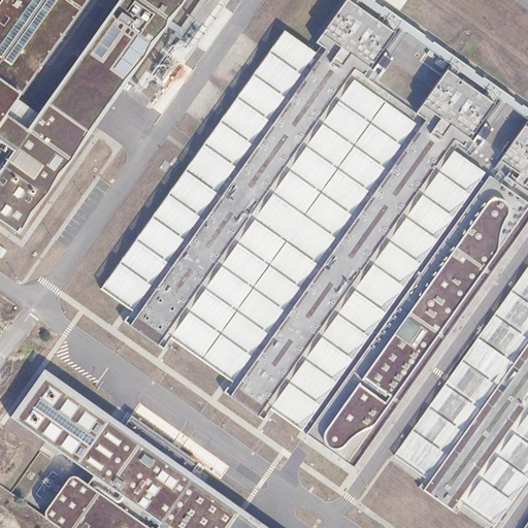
[(0,0),(0,221),(19,234),(31,212),(48,193),(58,175),(71,160),(89,132),(47,102),(28,130),(27,129),(7,114),(88,0),(0,0)]
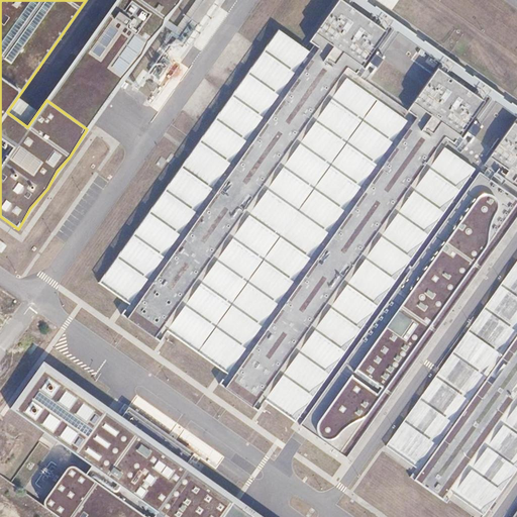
[(117,0),(82,50),(122,79),(141,56),(147,42),(163,26),(165,19),(178,4),(180,0),(117,0)]
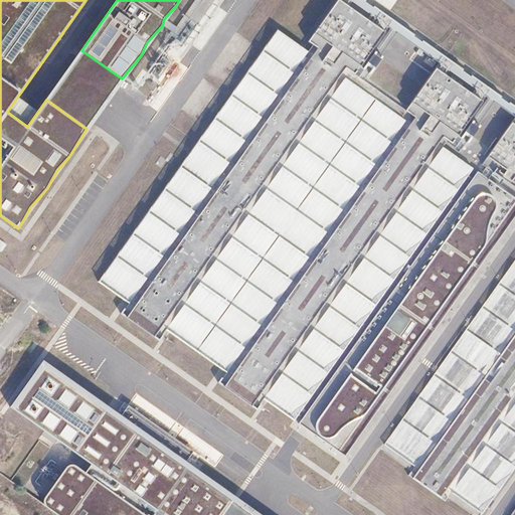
[(343,457),(514,214),(514,197),(499,185),(502,178),(514,187),(514,106),(365,0),(333,0),(306,39),(315,46),(310,51),(276,28),(97,281),(127,303),(120,312),(158,339),(166,329),(225,372),(217,381),(254,408),(263,399),(343,457)]
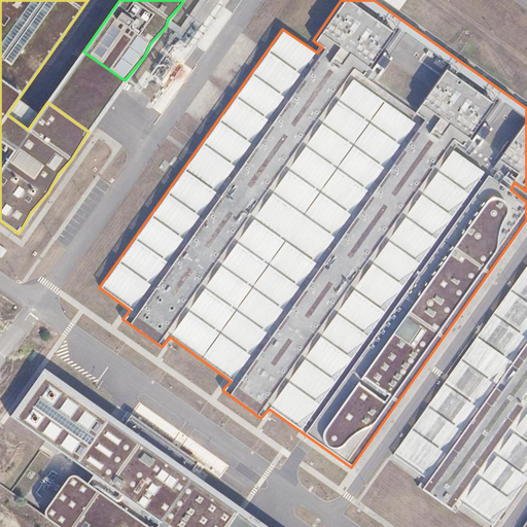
[(526,269),(396,455),(494,526),(496,526),(526,485),(526,269)]
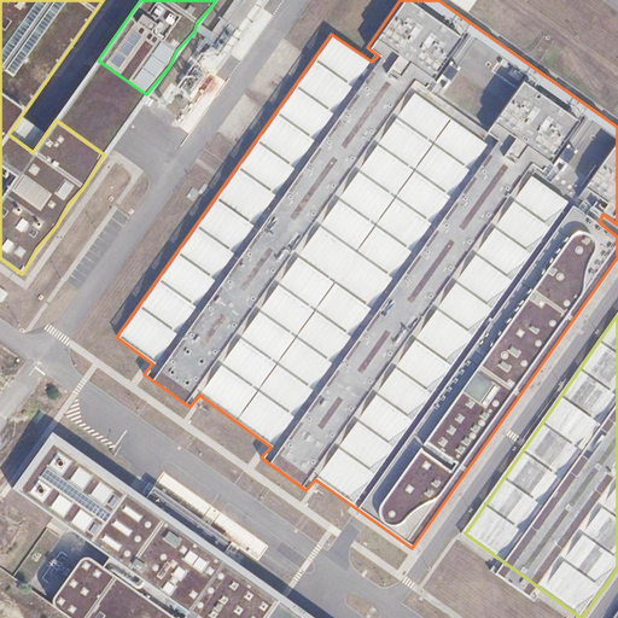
[(313,617),(50,430),(12,484),(105,554),(98,565),(87,557),(79,558),(50,598),(48,606),(65,617),(313,617)]
